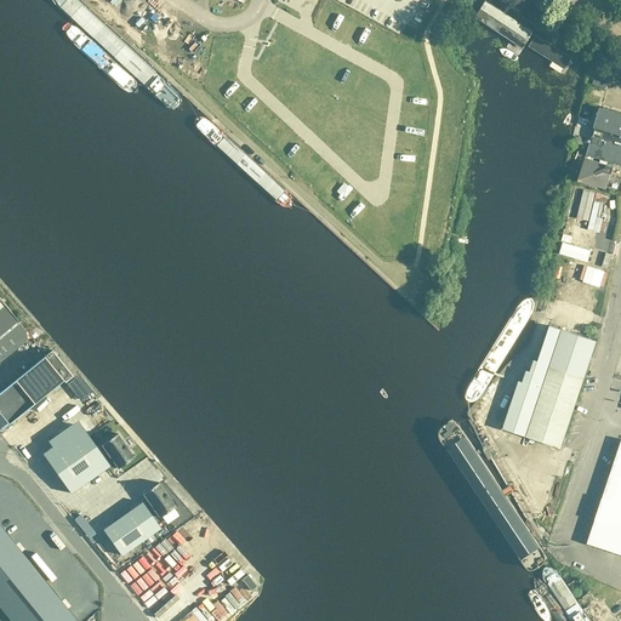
[(483,0),(472,18),(519,50),(533,32),(484,0),(483,0)]
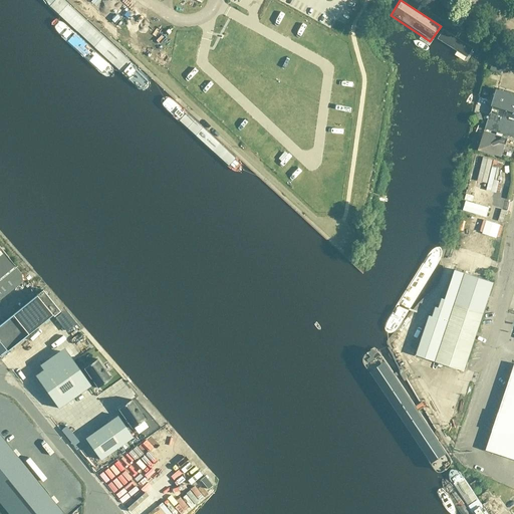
[(112,24),(116,28),(123,21),(120,17),(112,24)]
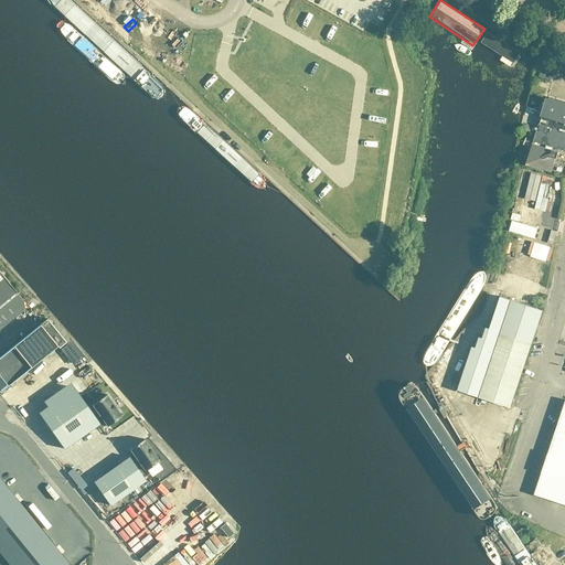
[(515,66),(523,54),(488,32),(480,44),(515,66)]
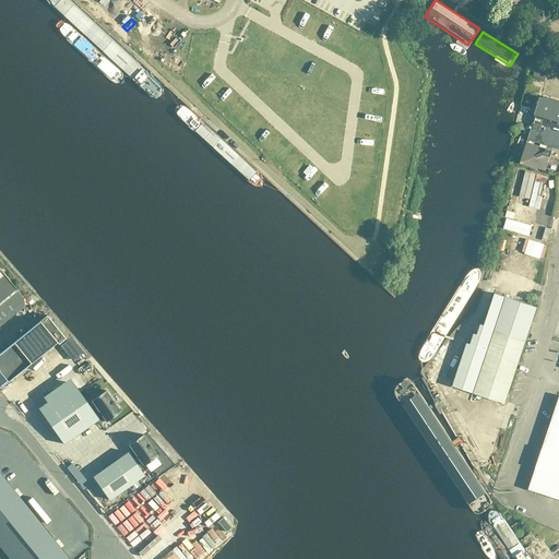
[(558,150),(558,104),(539,98),(527,141),(558,150)]
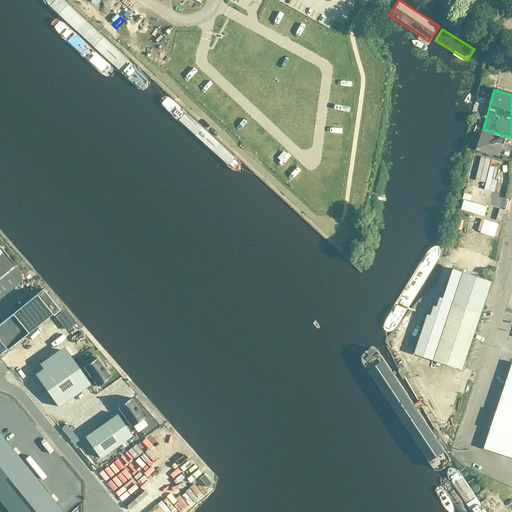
[(500,138),(482,133),(479,142),(477,141),(475,148),(483,150),(482,152),(499,157),(502,145),(504,145),(506,139),(500,138)]
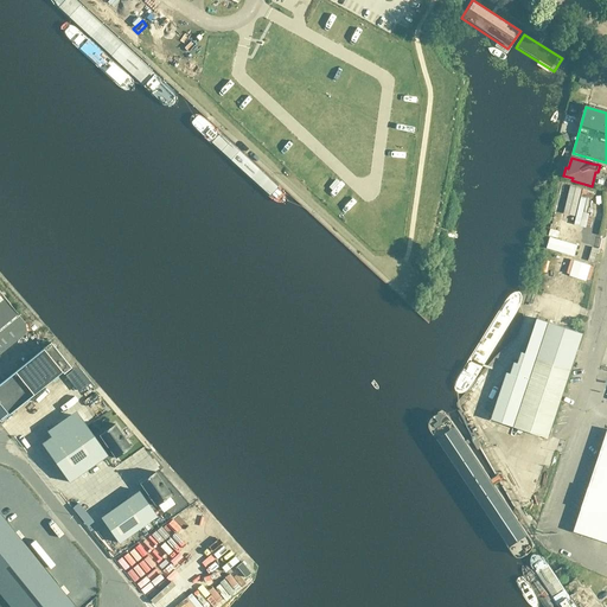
[(590,211),(596,212),(600,199),(594,197),(590,211)]
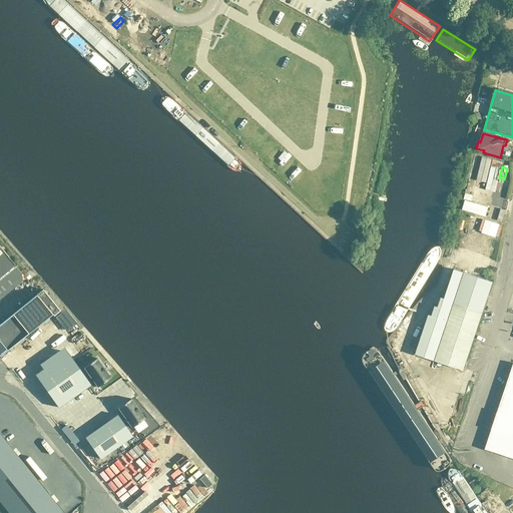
[(489,218),(482,240),(491,243),(498,220),(489,218)]
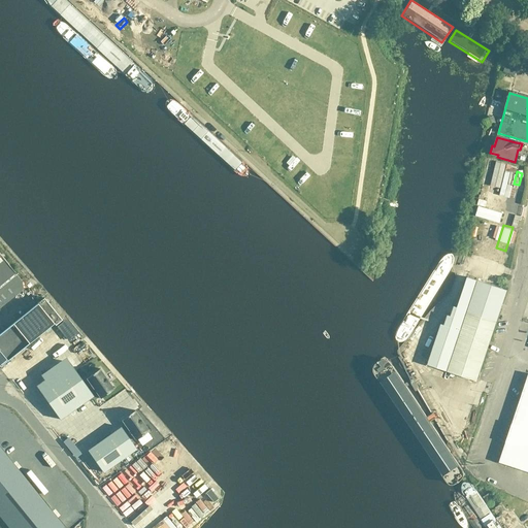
[(0,302),(22,285),(13,275),(6,282),(4,279),(0,283),(0,302)]
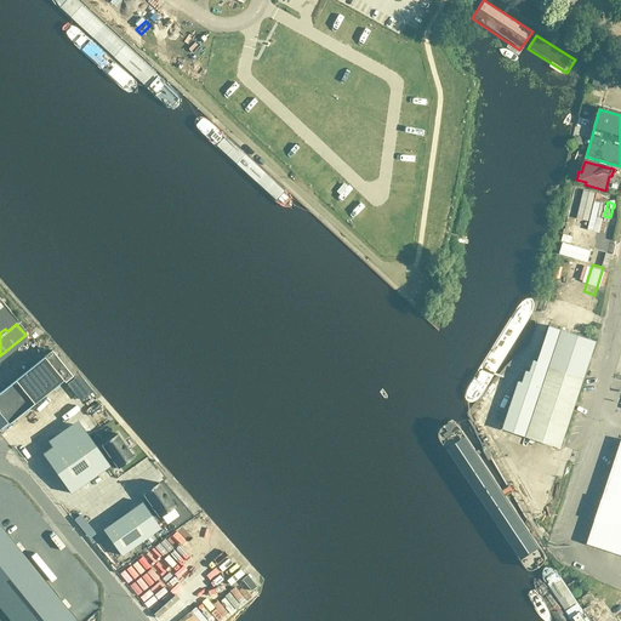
[(596,343),(562,331),(548,328),(537,363),(533,360),(529,372),(525,371),(522,383),(518,382),(502,431),(525,438),(559,450),(596,343)]
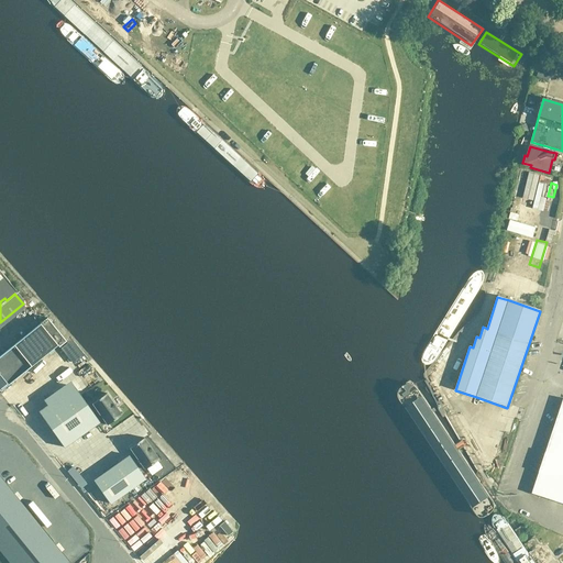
[(23,321),(32,315),(23,304),(0,322),(0,340),(4,337),(2,333),(7,329),(10,332),(17,327),(18,329),(25,323),(23,321)]
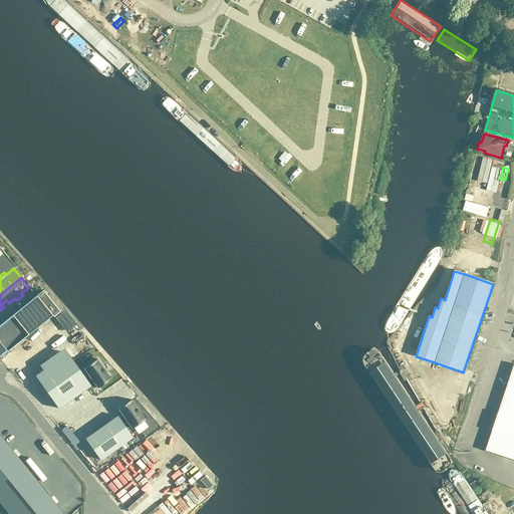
[(43,291),(0,325),(0,357),(0,358),(52,316),(54,317),(60,312),(55,306),(43,291)]
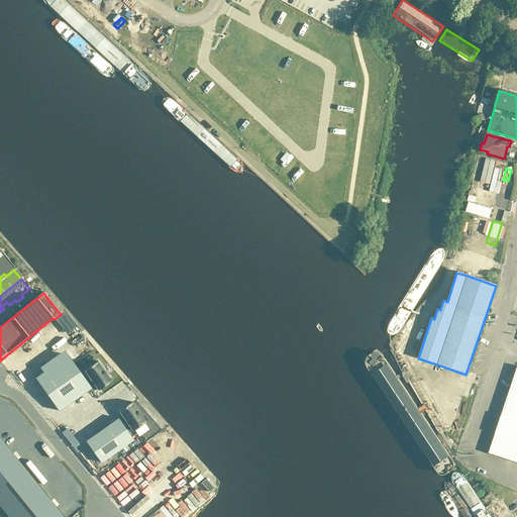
[(61,336),(72,325),(67,321),(57,331),(61,336)]
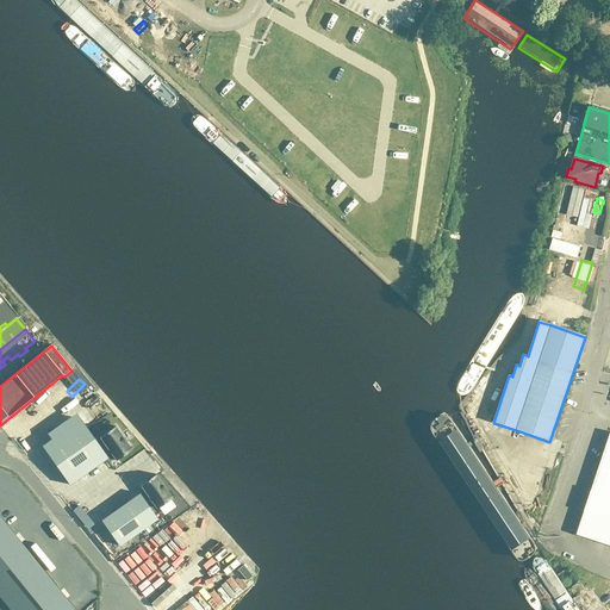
[(103,443),(98,446),(80,421),(42,448),(69,486),(107,459),(106,458),(111,455),(116,462),(131,450),(114,428),(99,439),(103,443)]
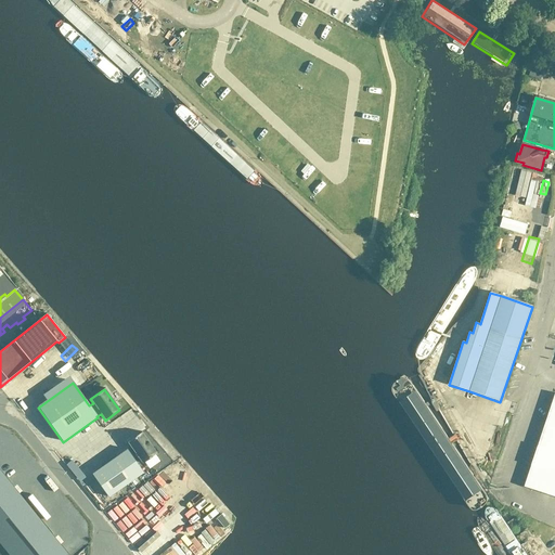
[(554,394),(524,487),(554,497),(554,394)]
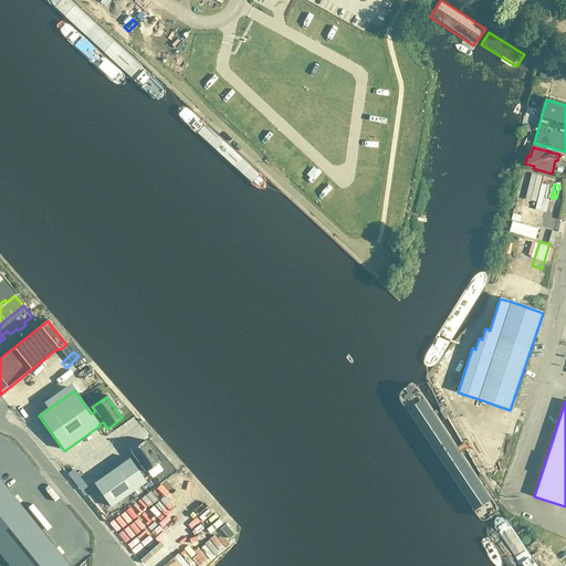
[(145,473),(159,462),(145,441),(129,451),(134,457),(129,460),(129,459),(94,484),(111,507),(146,482),(137,470),(142,468),(145,473)]
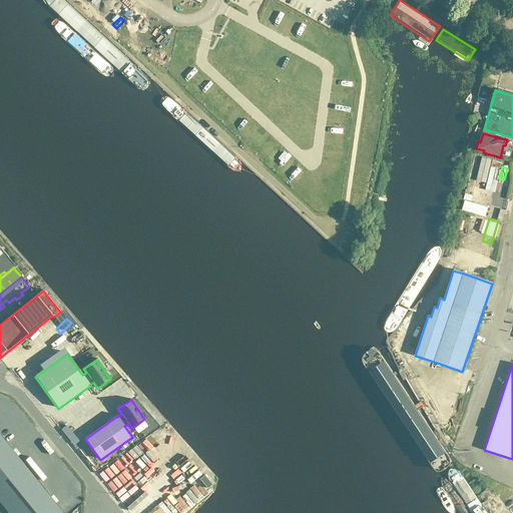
[(0,503),(8,512),(61,512),(62,512),(59,509),(0,435),(0,503)]
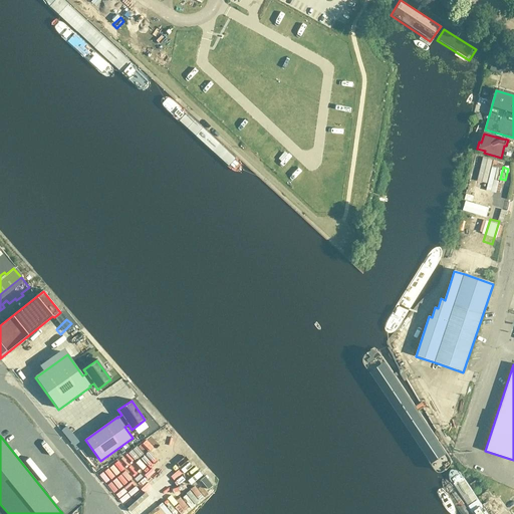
[(88,452),(83,455),(98,478),(103,475),(88,452)]
